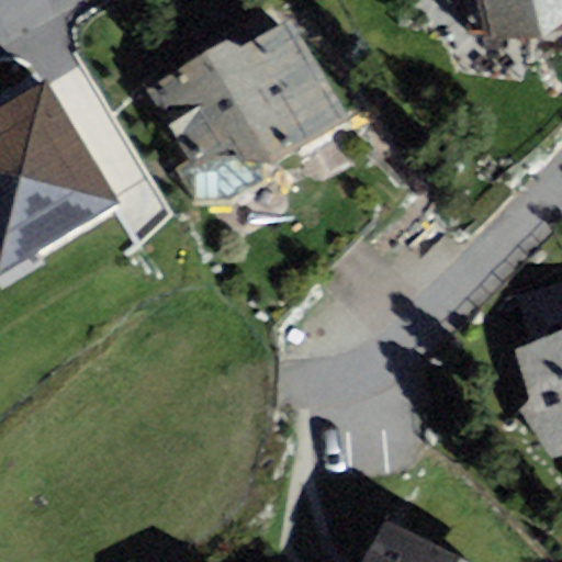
[(561,0),(478,0),(485,37),(540,40),(561,20),(561,0)]
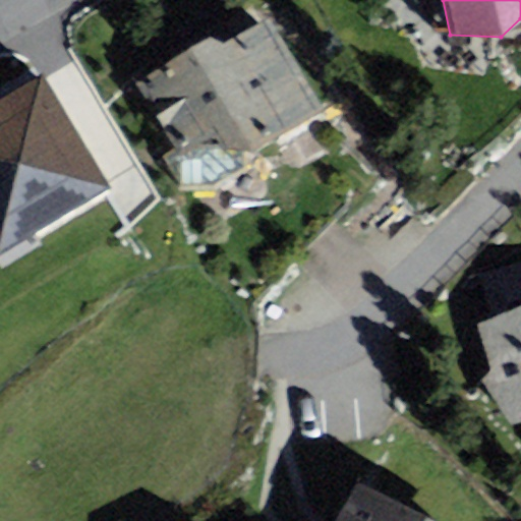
[(324,108),(270,18),(224,43),(211,37),(137,82),(178,155),(250,151),(324,108)]
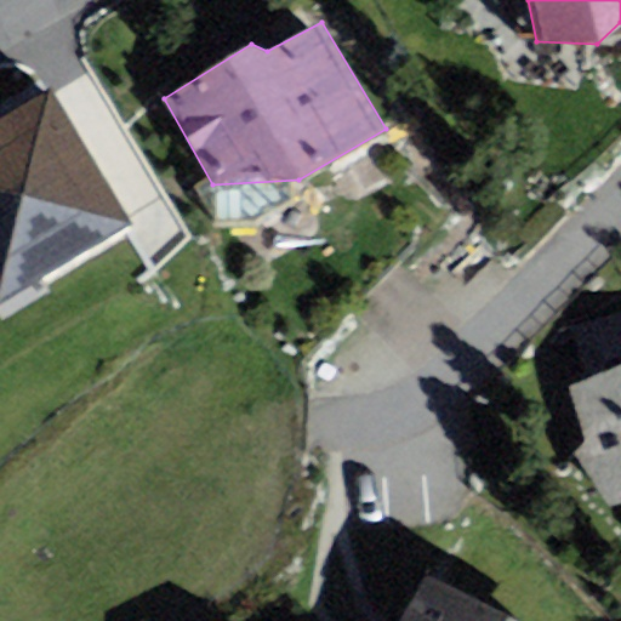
[(51,92),(0,121),(0,303),(131,226),(51,92)]
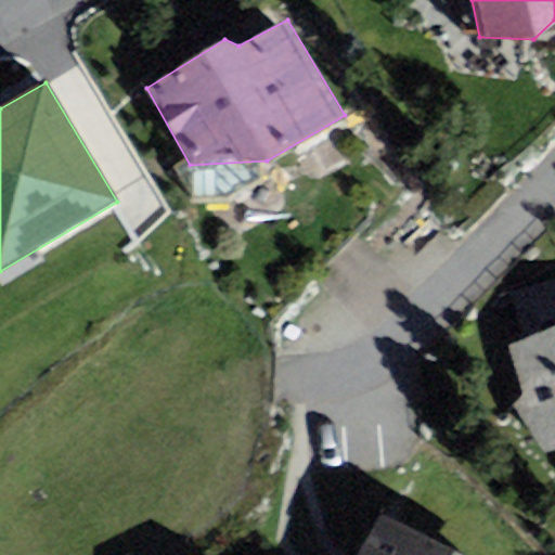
[(554,278),(511,293),(525,337),(507,347),(524,400),(513,405),(539,451),(554,446),(554,278)]
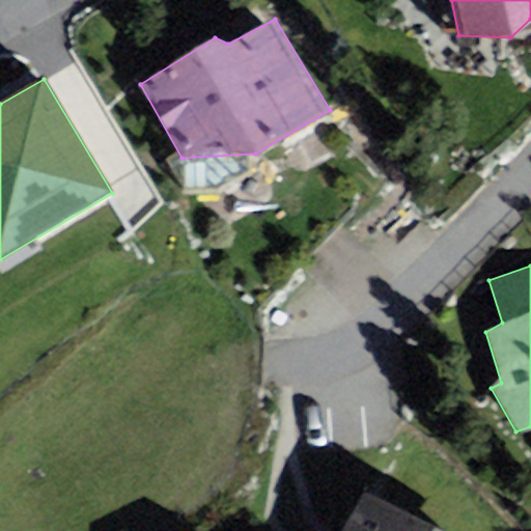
[(441,530),(364,488),(340,530),(441,530)]
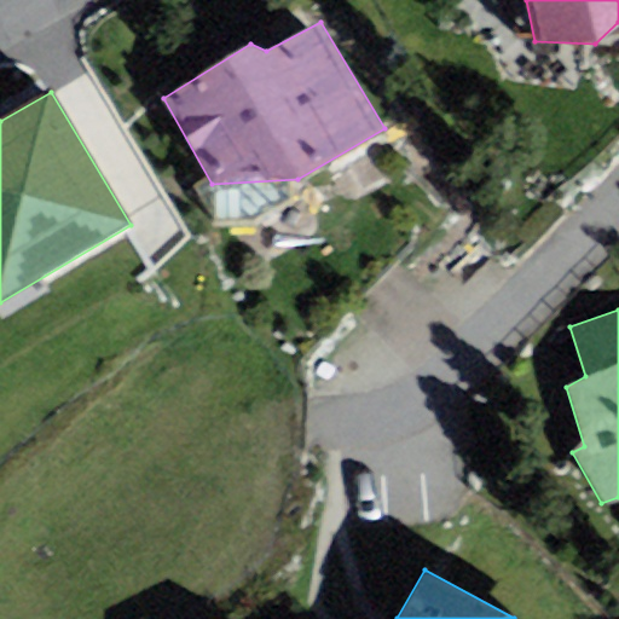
All buildings are outlined.
